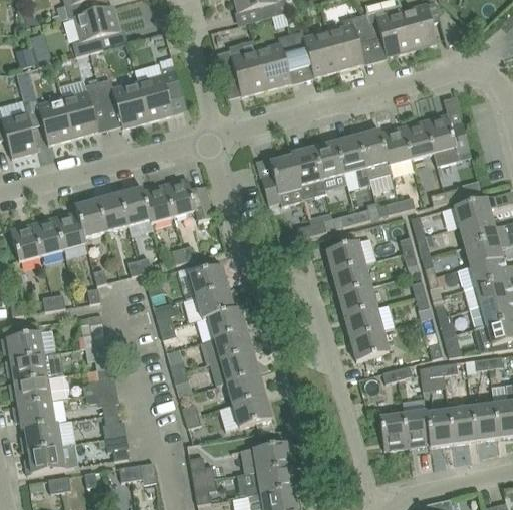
[(63,0),(68,18),(74,16),(93,10),(90,0),(63,0)]
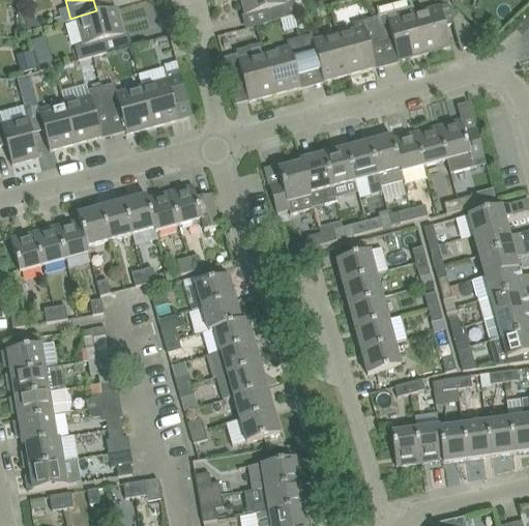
[(241,0),(245,12),(266,6),(269,20),(298,11),(306,9),(304,0),(296,2),(295,0),(286,0),(241,0)]
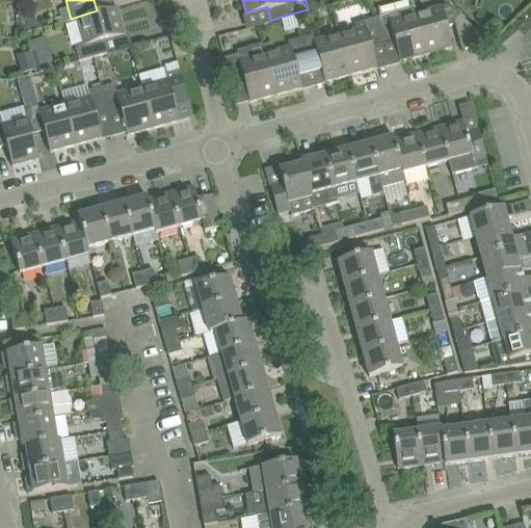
[(380,14),(376,15),(383,42),(395,38),(400,59),(426,52),(416,11),(413,1),(410,0),(405,0),(378,7),(380,14)]
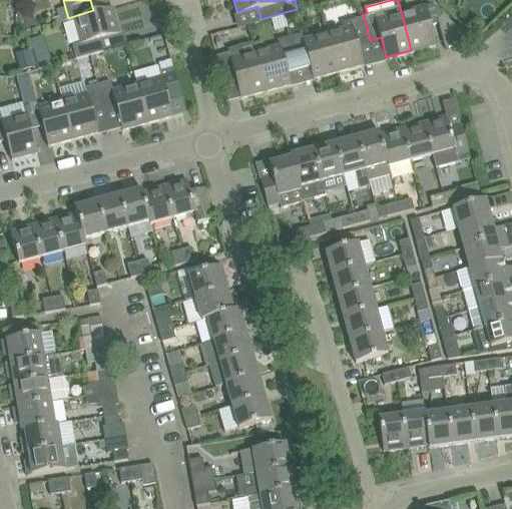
[(434,2),(401,11),(411,50),(436,43),(431,23),(439,20),(446,45),(458,42),(466,34),(434,2)]
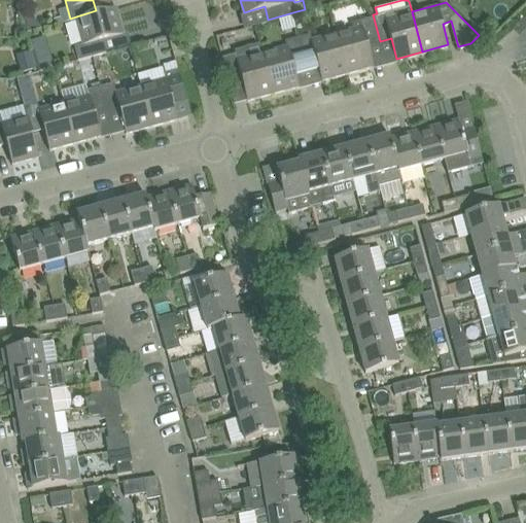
[(76,16),(82,40),(73,43),(77,58),(107,50),(103,37),(124,32),(116,5),(96,10),(76,16)]
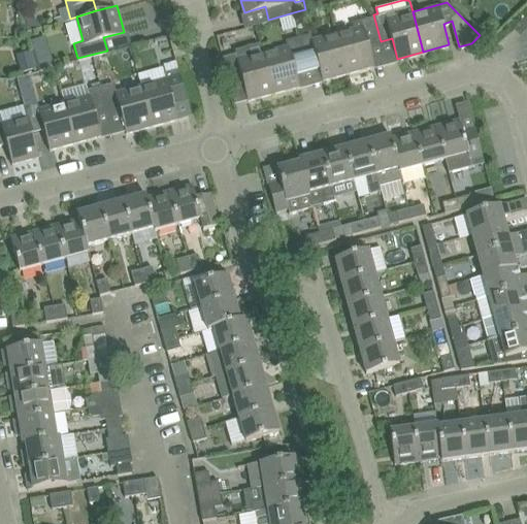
[(356,27),(338,32),(349,71),(374,65),(368,44),(381,41),(373,14),(354,20),(356,27)]
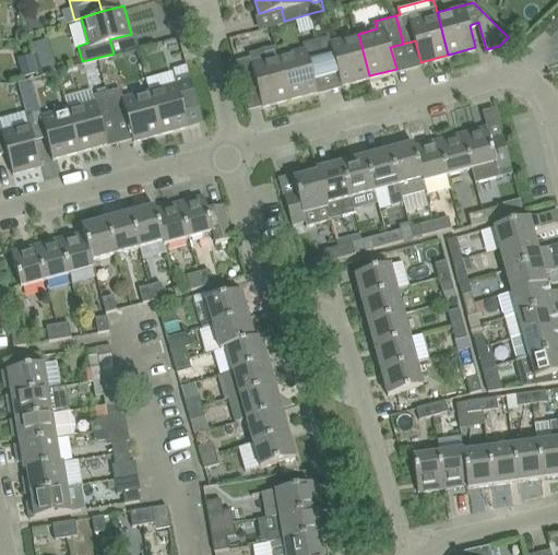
[(369,75),(358,34),(332,40),(330,33),(316,37),(323,65),(327,73),(339,70),(342,83),(369,75)]
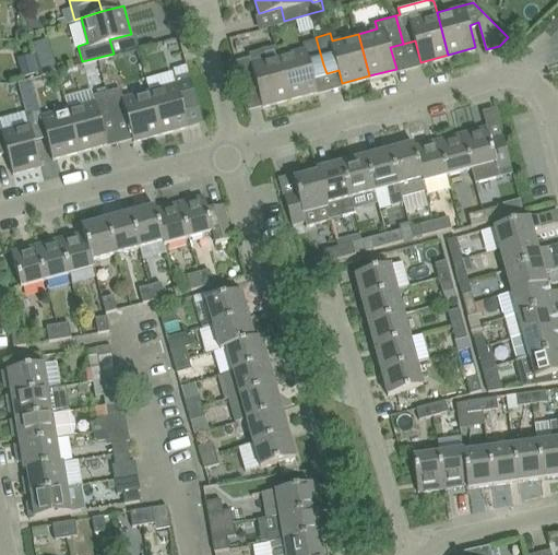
[(58,67),(48,36),(33,40),(43,72),(58,67)]
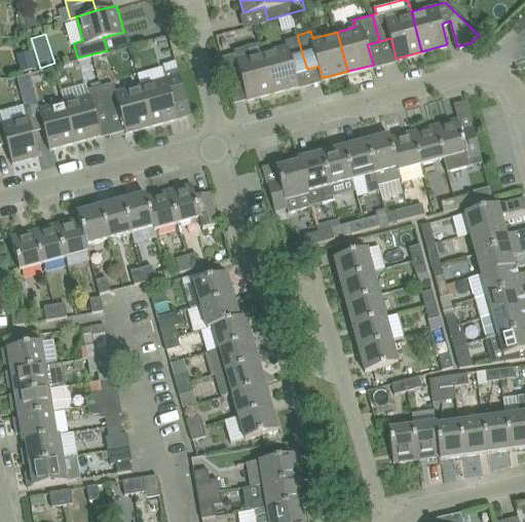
[(304,61),(297,35),(285,38),(287,45),(262,51),(272,91),(298,84),(295,72),(307,69),(304,61)]
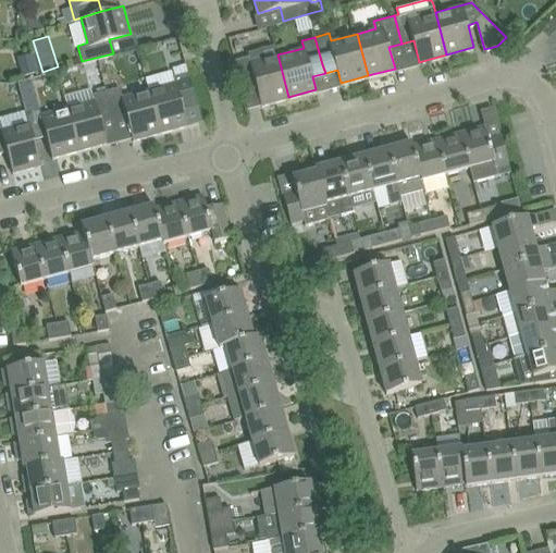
[(288,97),(278,54),(250,62),(248,54),(234,59),(242,86),(256,83),(261,105),(288,97)]
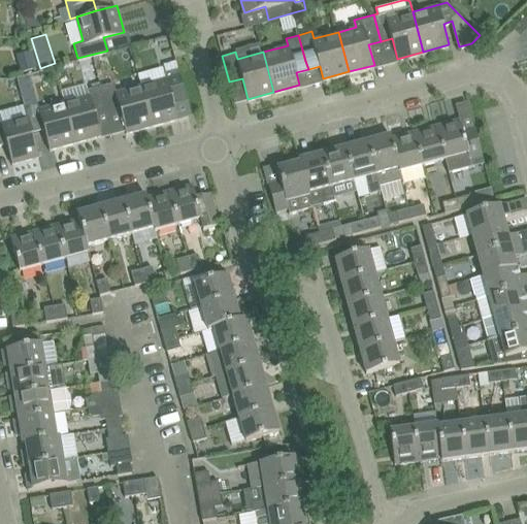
[(165,76),(141,84),(152,125),(191,113),(178,67),(164,71),(165,76)]
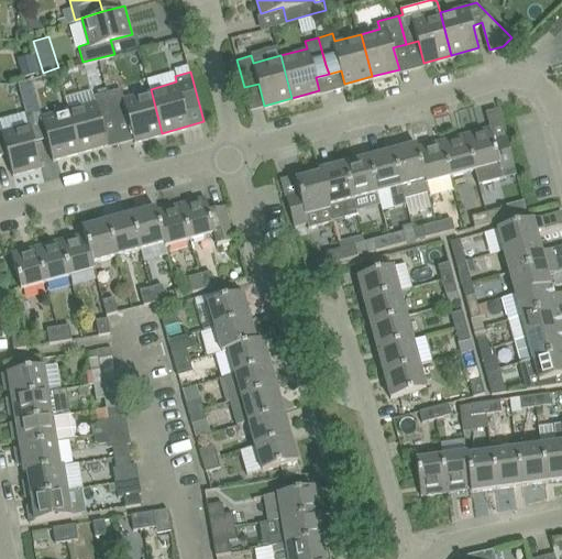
[(21,91),(35,87),(32,77),(19,80),(21,91)]
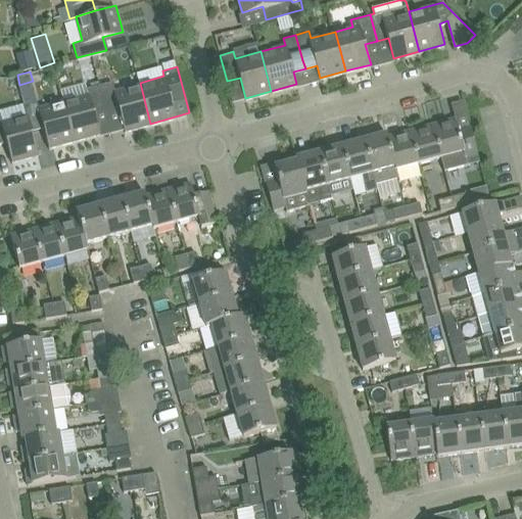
[(112,80),(99,83),(106,109),(119,106),(125,130),(150,124),(140,83),(115,89),(112,80)]
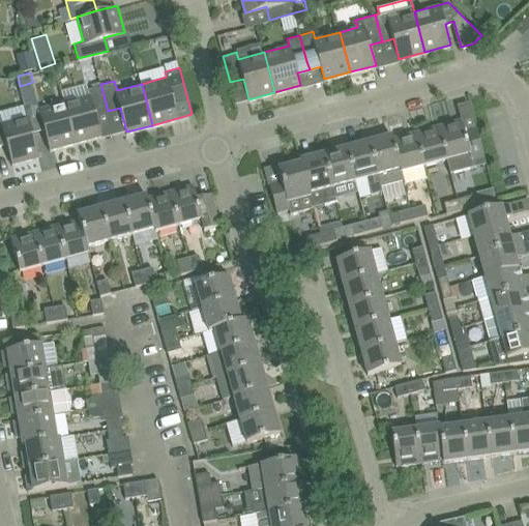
[(89,94),(64,100),(76,142),(101,135),(96,114),(108,111),(100,84),(87,88),(89,94)]
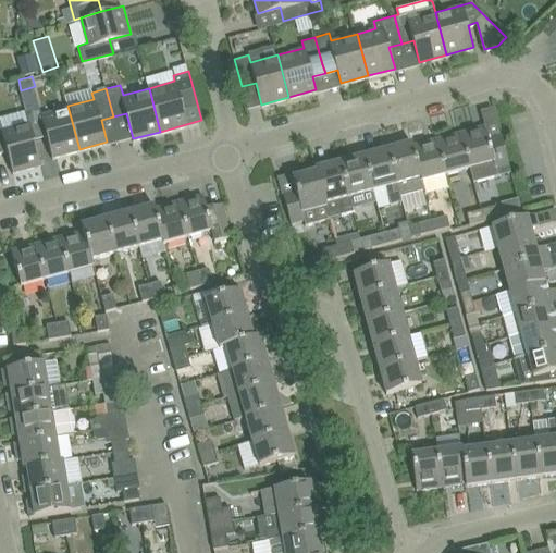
[(25,111),(28,121),(29,121),(34,138),(47,134),(52,156),(79,149),(68,106),(41,112),(40,107),(25,111)]
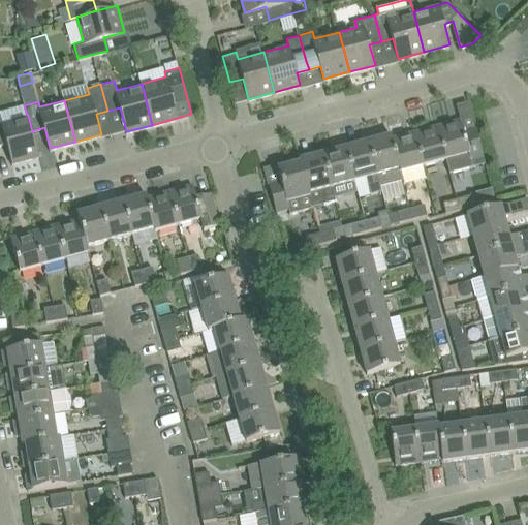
[(28,115),(27,115),(1,122),(0,116),(0,144),(6,142),(12,162),(38,155),(32,131),(28,115)]
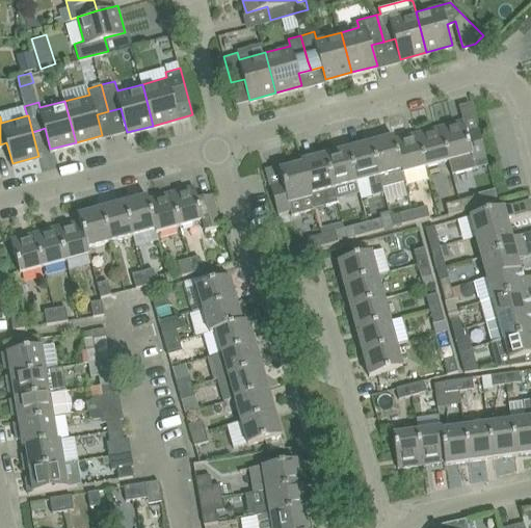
[(463,119),(440,125),(449,158),(452,170),(476,164),(474,159),(486,156),(478,127),(467,130),(463,119)]
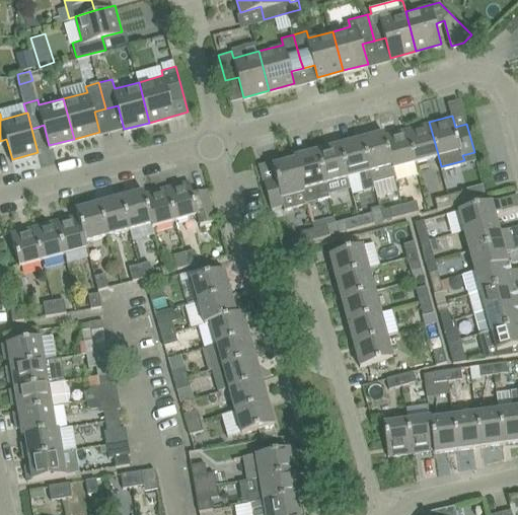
[(429,122),(407,128),(416,160),(438,154),(429,122)]
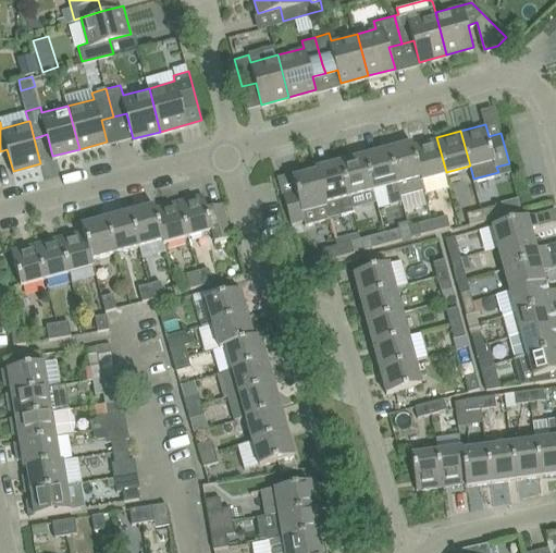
[(420,175),(421,179),(423,187),(424,191),(449,184),(446,172),(436,137),(414,143),(412,143),(421,175),(420,175)]
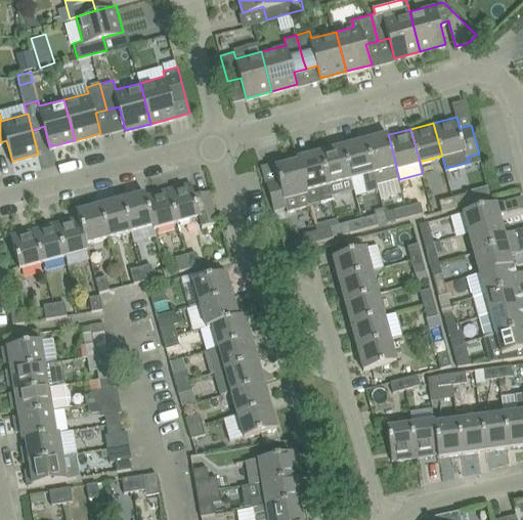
[(396,168),(395,165),(396,165),(388,134),(389,134),(388,132),(364,138),(377,182),(398,176),(396,168)]
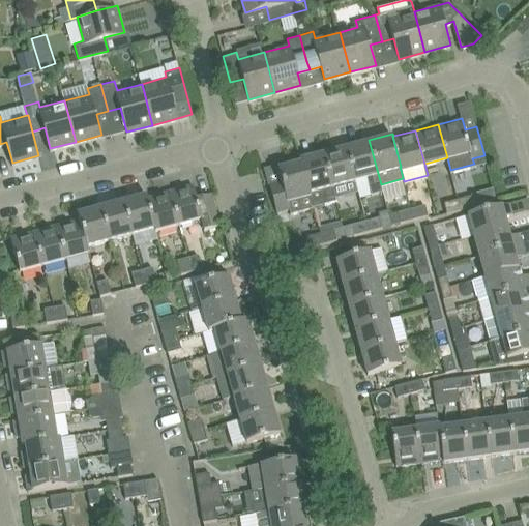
[(369,140),(346,146),(355,179),(366,176),(372,192),(382,188),(381,184),(369,140)]
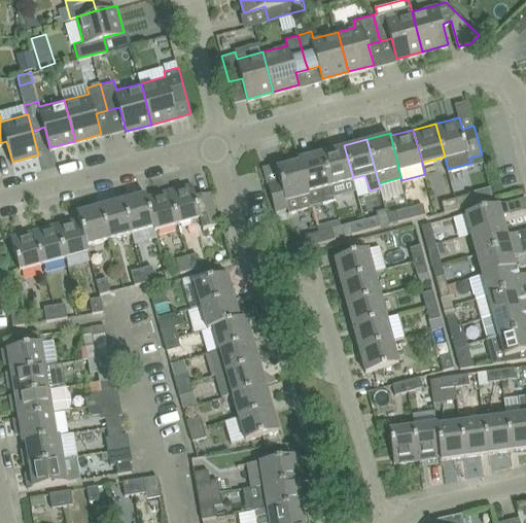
[(344,145),(321,151),(330,184),(353,178),(344,145)]
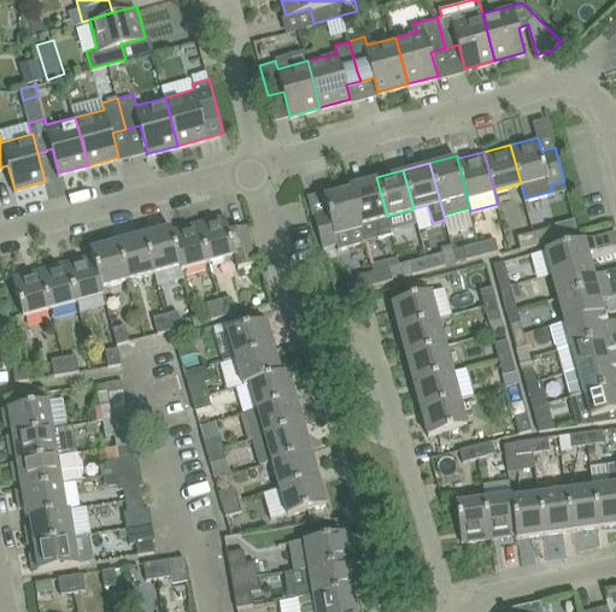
[(350,184),(350,187),(351,187),(364,239),(391,231),(387,216),(376,177),(350,184)]
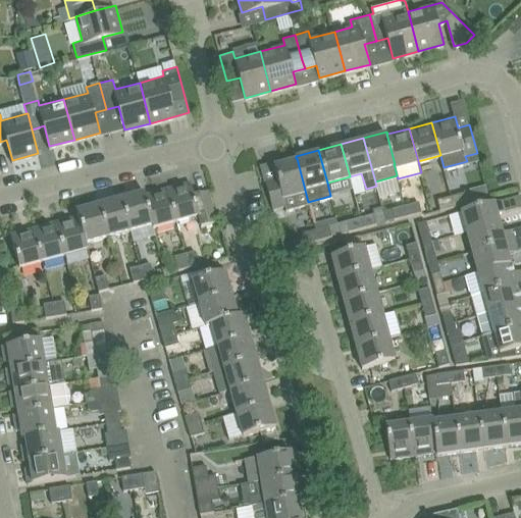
[(297,158),(296,158),(273,164),(277,176),(265,179),(272,208),(284,205),(285,208),(308,202),(297,158)]
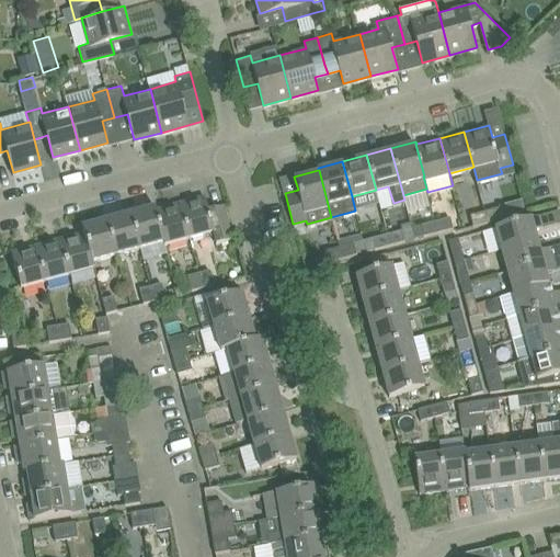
[(205,194),(180,201),(190,237),(213,230),(216,241),(232,237),(223,203),(208,207),(205,194)]
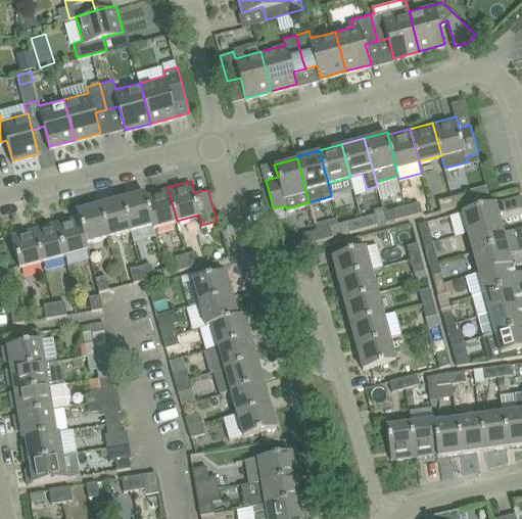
[(168,187),(146,193),(145,193),(153,224),(153,227),(167,223),(175,252),(185,250),(177,221),(168,187)]
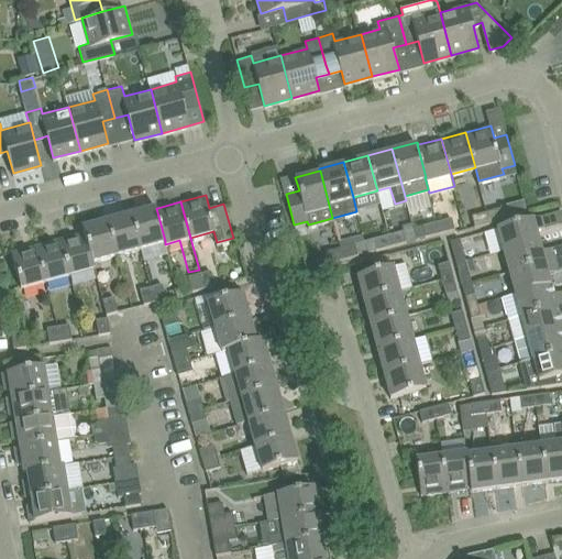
[(500,204),(486,208),(488,219),(504,216),(500,204)]
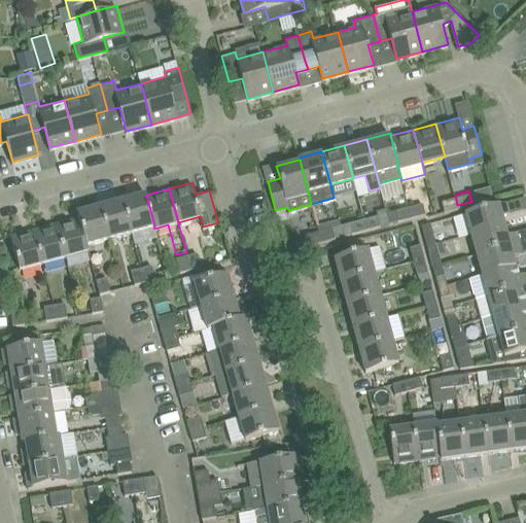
[(146,192),(123,198),(132,232),(154,225),(146,195),(147,195),(146,192)]
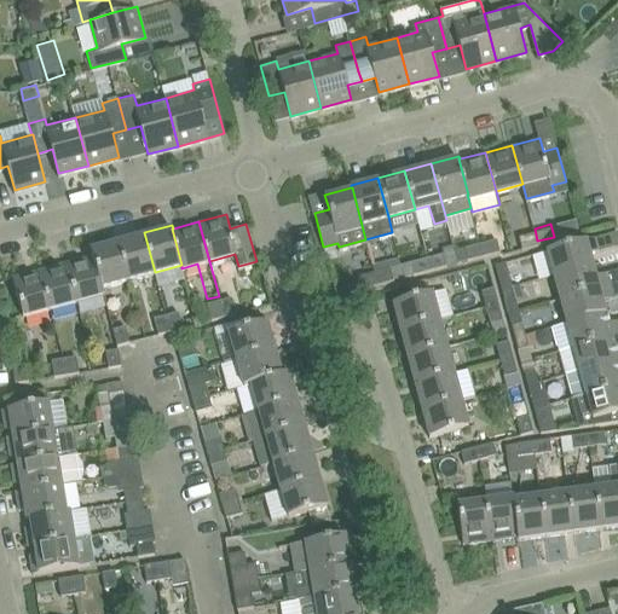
[(537,241),(535,229),(519,233),(521,245),(537,241)]
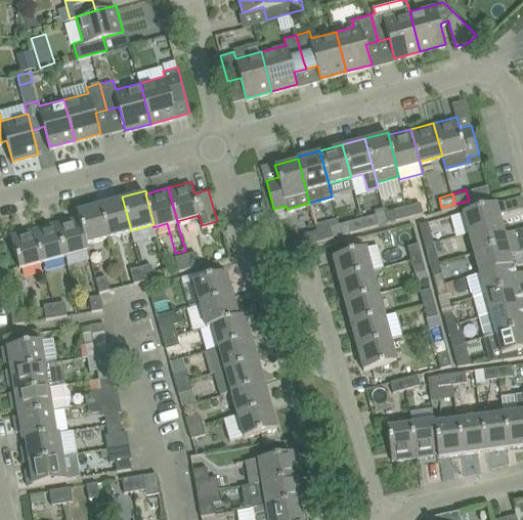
[(122,197),(99,203),(109,236),(131,230),(122,197)]
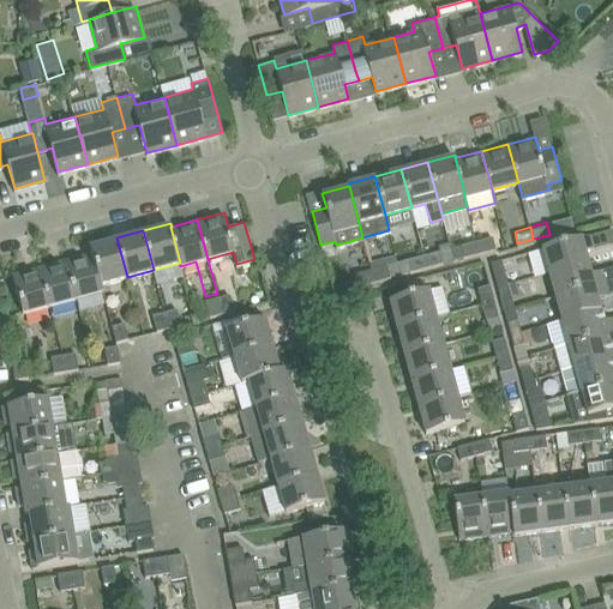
[(540,247),(547,271),(588,260),(584,249),(594,246),(590,233),(540,247)]
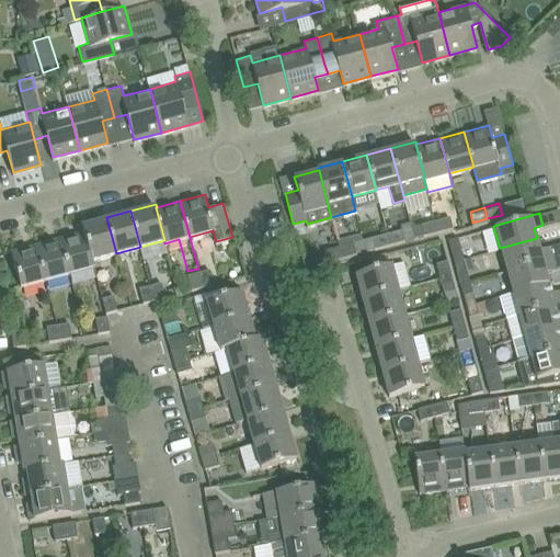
[(450,215),(435,218),(438,230),(453,226),(450,215)]
